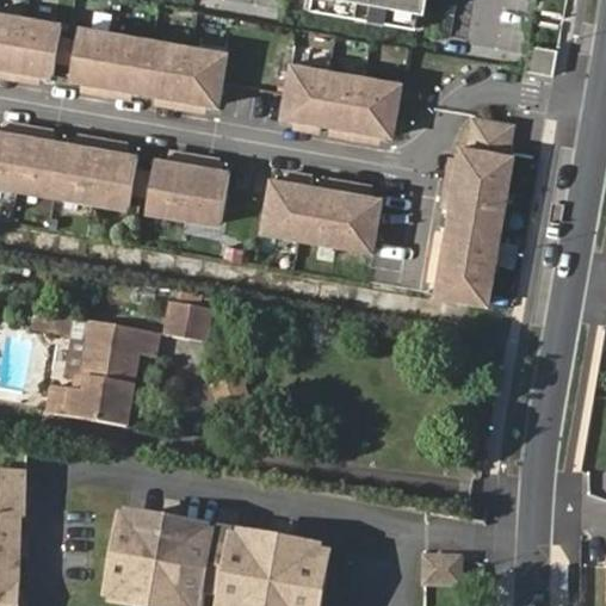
[(310,0),(309,8),(427,30),(432,0),(310,0)]
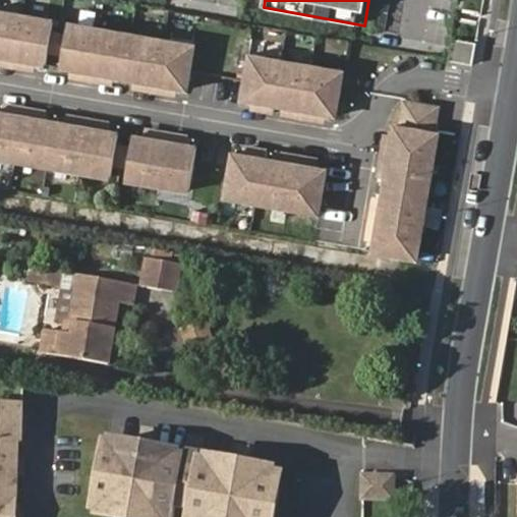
[(54,19),(0,9),(0,64),(29,69),(30,61),(46,65),(54,19)]
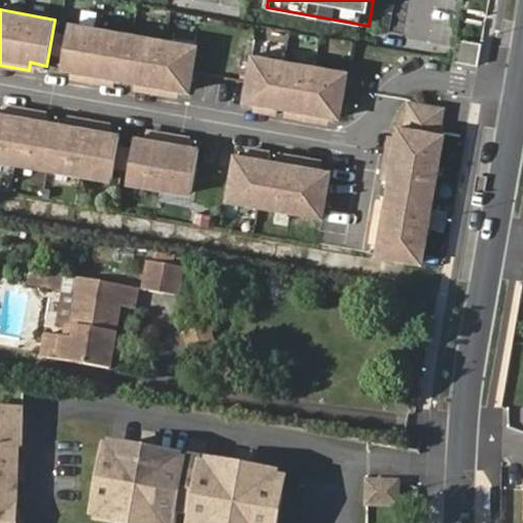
[(198,45),(70,23),(61,68),(77,71),(76,78),(108,84),(109,76),(142,82),(141,91),(172,96),(174,89),(190,92),(198,45)]
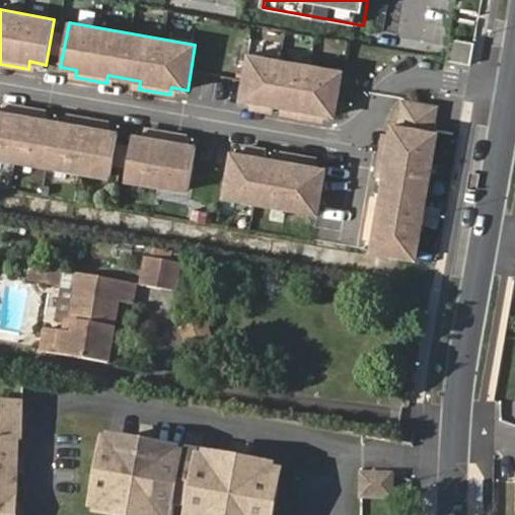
[(458,30),(451,53),(473,59),(480,38),(458,30)]
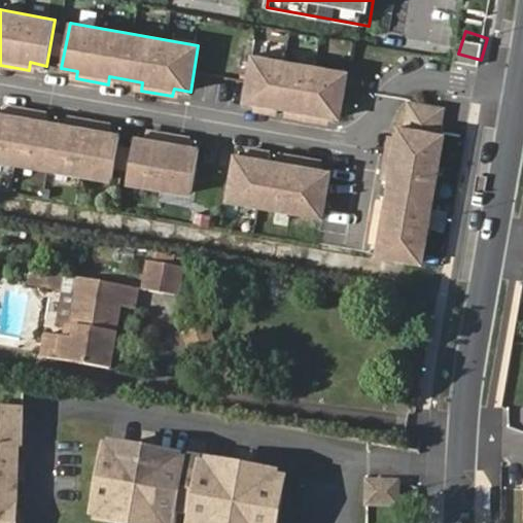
[(348,72),(253,56),(245,101),(262,104),(260,111),(277,114),(278,106),(292,110),(291,117),(322,123),(323,115),(341,117),(348,72)]
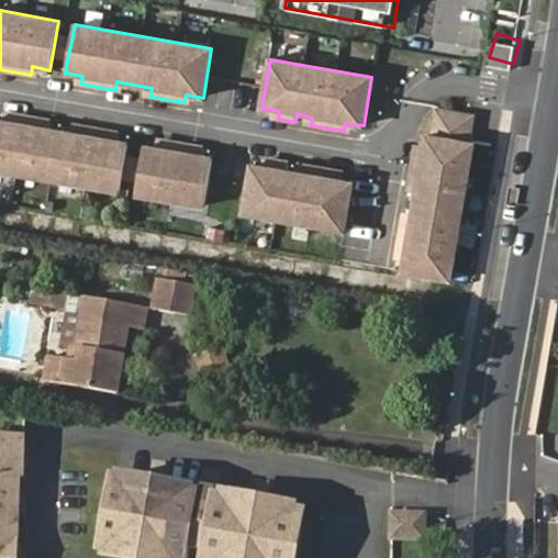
[(475,114),(436,107),(432,134),(426,134),(424,151),(415,149),(410,182),(417,183),(412,219),(403,218),(398,252),(405,252),(402,269),(452,277),(476,142),(470,141),(475,114)]
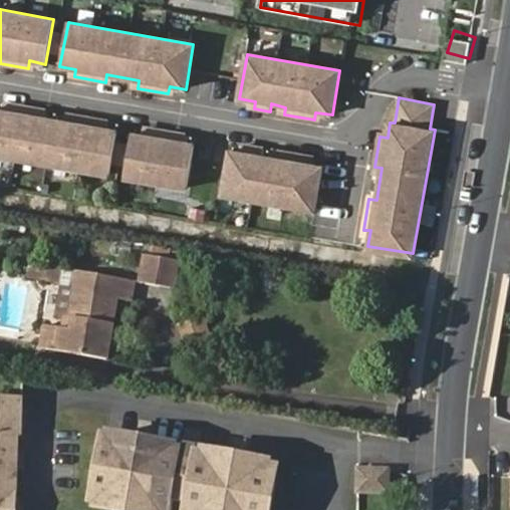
[(0,155),(108,175),(116,131),(101,128),(102,119),(72,114),(71,121),(39,116),(40,108),(9,103),(8,111),(0,108),(0,155)]
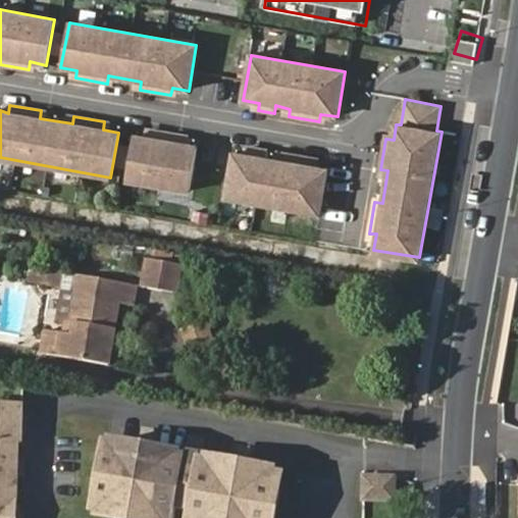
[(183,136),(151,130),(150,139),(134,136),(125,180),(189,192),(197,147),(180,144),(183,136)]
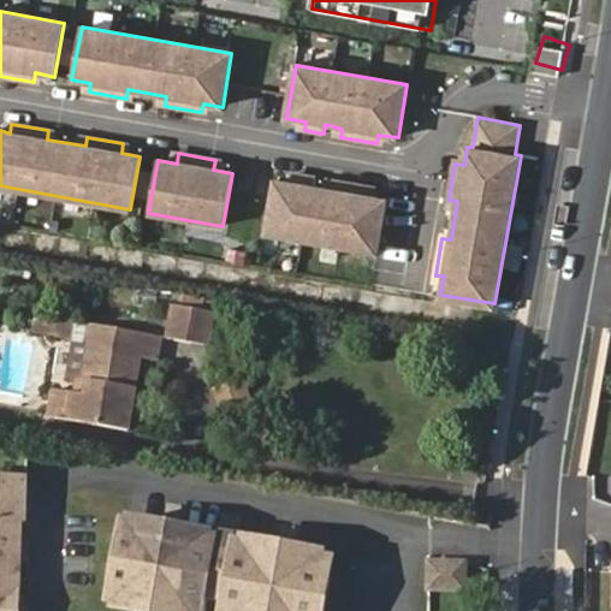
[(377,254),(385,201),(367,196),(368,188),(332,181),(330,191),(313,188),(314,178),(296,175),(294,184),(276,181),(266,233),(377,254)]
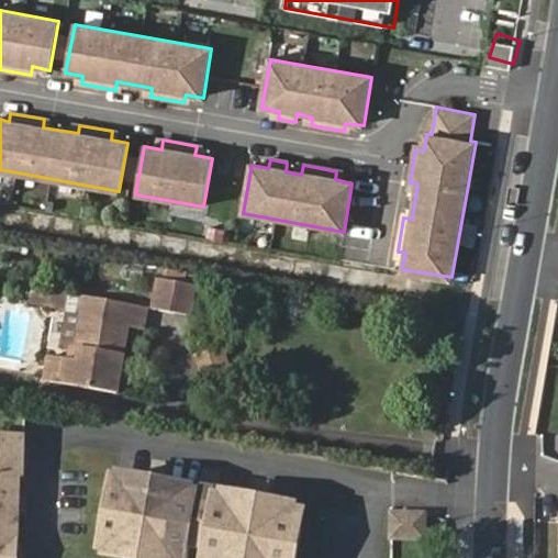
[(154,303),(188,310),(193,278),(159,271),(154,303)]
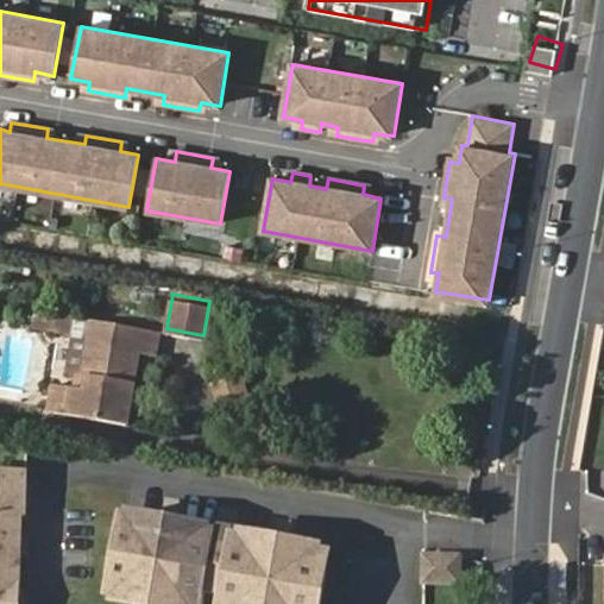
[(62,379),(57,407),(126,420),(139,347),(155,350),(159,325),(92,313),(82,366),(88,367),(85,384),(74,382),(62,379)]
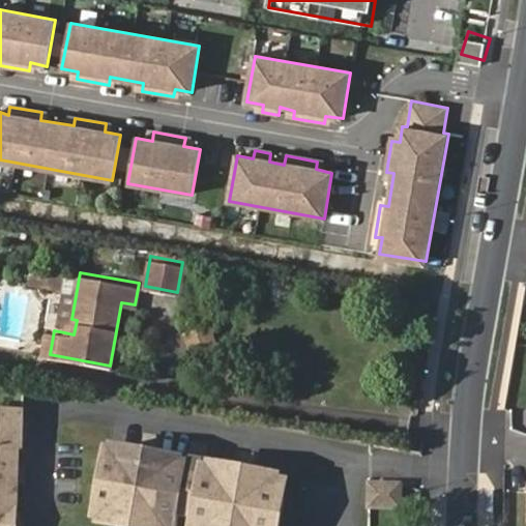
[(65,318),(64,332),(74,334),(77,320),(71,319),(65,318)]
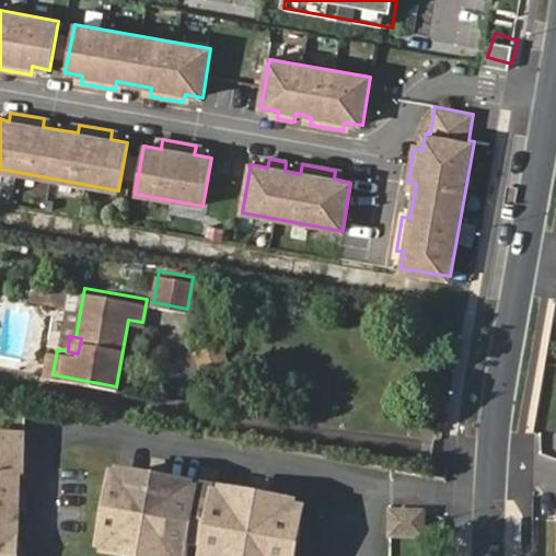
[(43,372),(53,374),(57,349),(47,348),(43,372)]
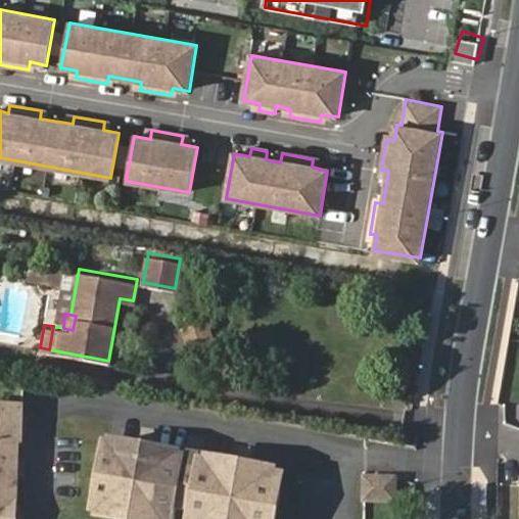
[(0,402),(0,518),(15,518),(18,438),(21,438),(22,403),(0,402)]
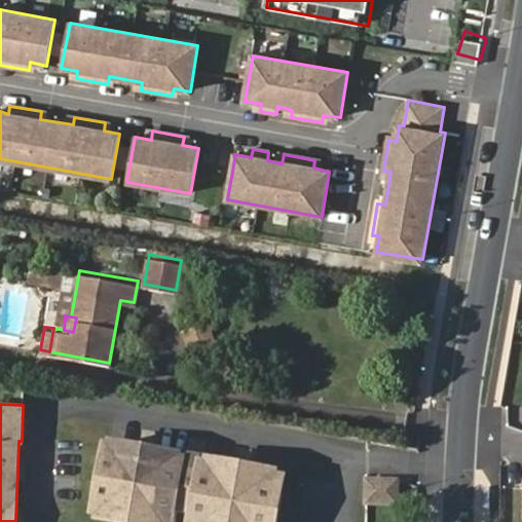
[(273,521),(283,471),(107,440),(95,508),(175,521),(273,521)]
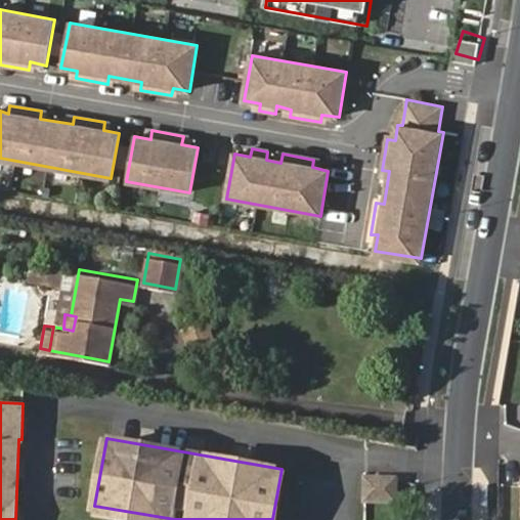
[(404,501),(405,472),(371,471),(370,499),(404,501)]
